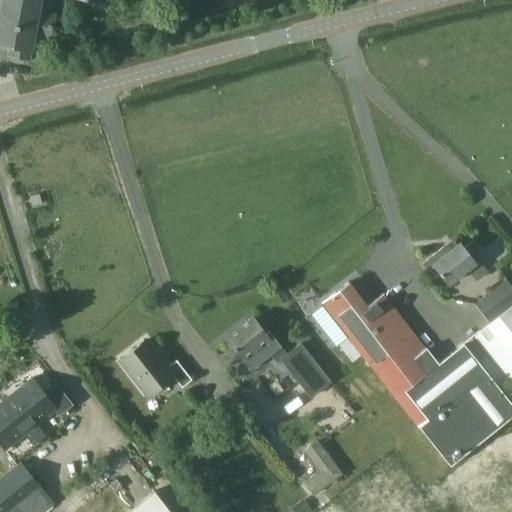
[(48,0),(3,0),(2,11),(0,10),(0,41),(12,44),(10,53),(27,56),(31,34),(47,37),(49,29),(50,29),(51,24),(50,24),(51,16),(46,15),(48,0)]
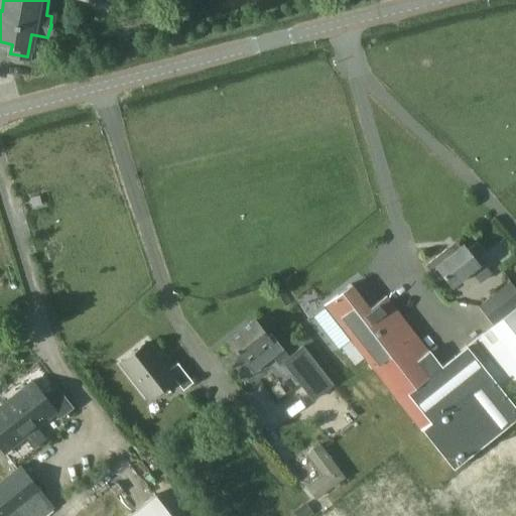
[(425,265),(438,281),(442,278),(449,288),(470,272),(479,284),(489,275),(478,260),(484,255),(476,244),(466,252),(462,247),(449,256),(444,251),(425,265)]
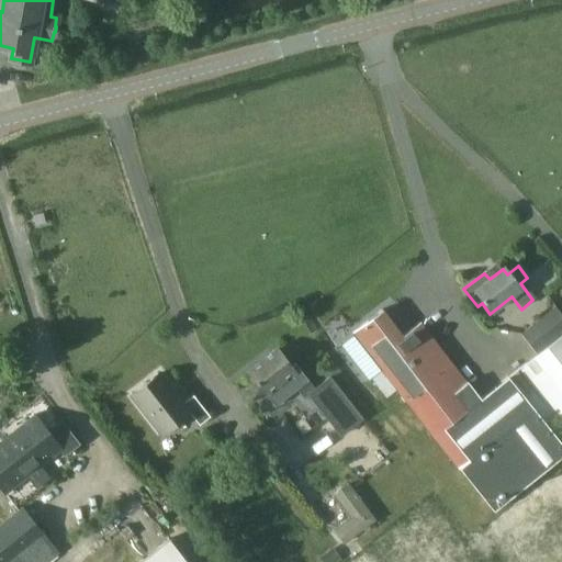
[(561,334),(561,314),(554,305),(520,333),(537,353),(561,334)]
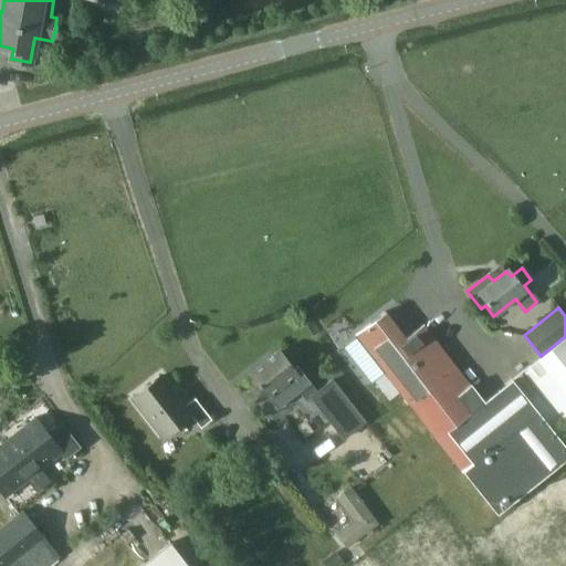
[(471,384),(470,385),(423,325),(406,339),(385,313),(357,335),(499,514),(565,459),(565,447),(512,379),(484,401),(471,384)]
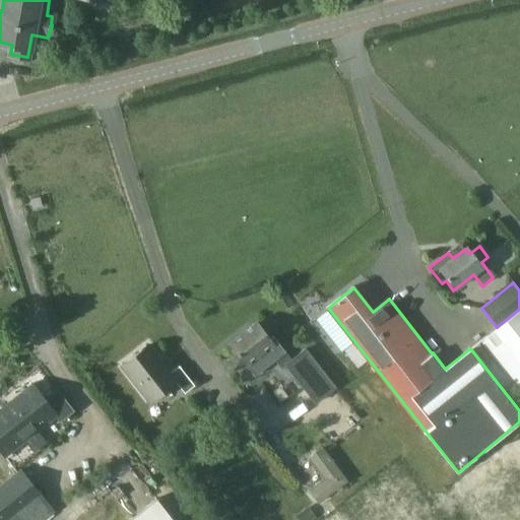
[(478,342),(503,373),(519,394),(519,309),(497,327),(478,342)]
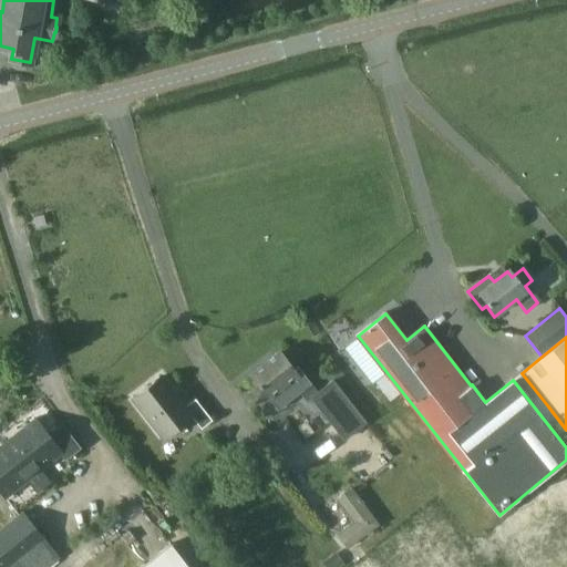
[(269,399),(270,399),(279,410),(301,392),(307,401),(310,399),(318,392),(297,366),(292,368),(279,351),(250,374),(269,399)]
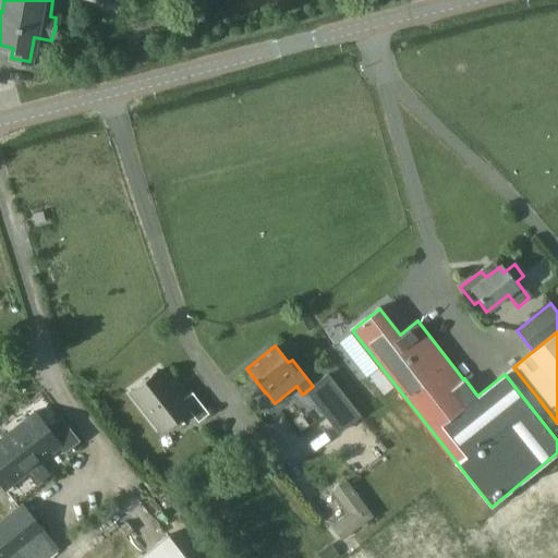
[(194,420),(205,412),(189,390),(179,398),(156,368),(128,390),(157,428),(184,408),(194,420)]
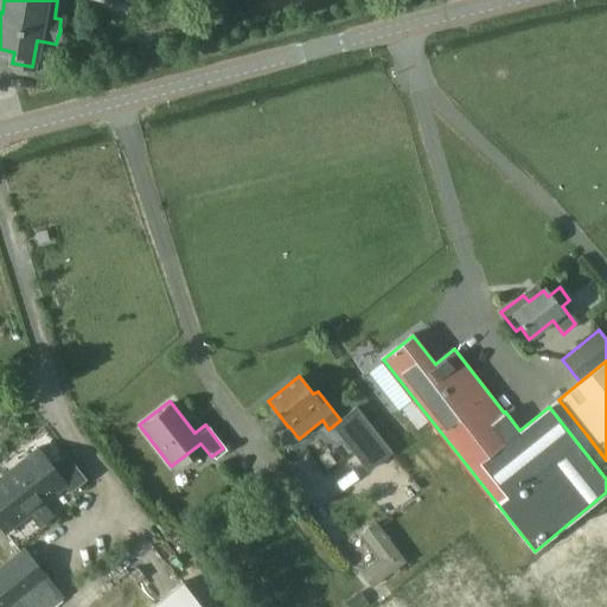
[(340,420),(332,427),(369,472),(393,453),(356,406),(340,420)]
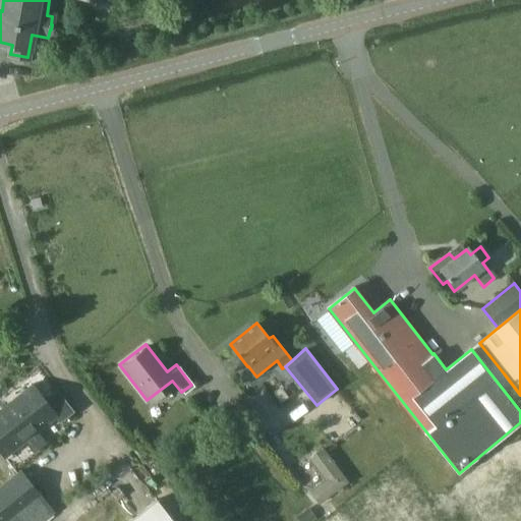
[(36,387),(0,415),(0,451),(2,454),(21,439),(34,453),(46,443),(35,427),(42,422),(44,425),(56,415),(60,420),(73,411),(57,390),(46,398),(36,387)]
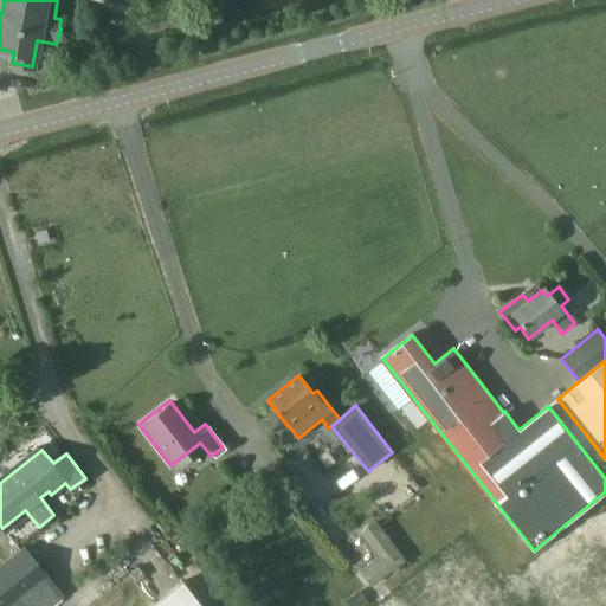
[(361,571),(372,585),(404,561),(375,522),(372,524),(369,524),(367,526),(366,527),(363,529),(363,532),(360,534),(378,558),(361,571)]
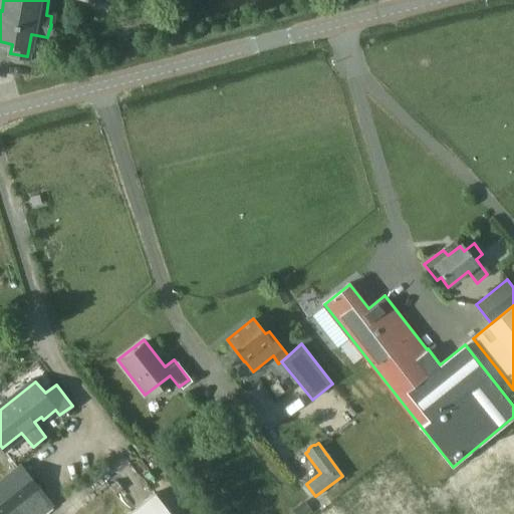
[(0,513),(13,513),(42,491),(20,464),(0,479),(0,513)]
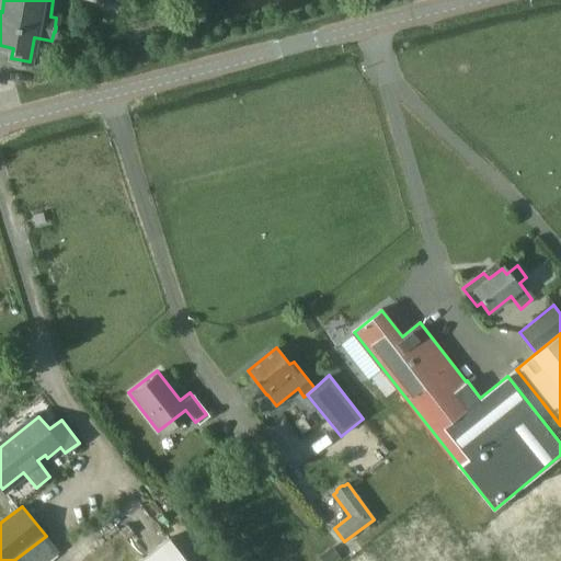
[(186,560),(169,538),(139,560),(186,560)]
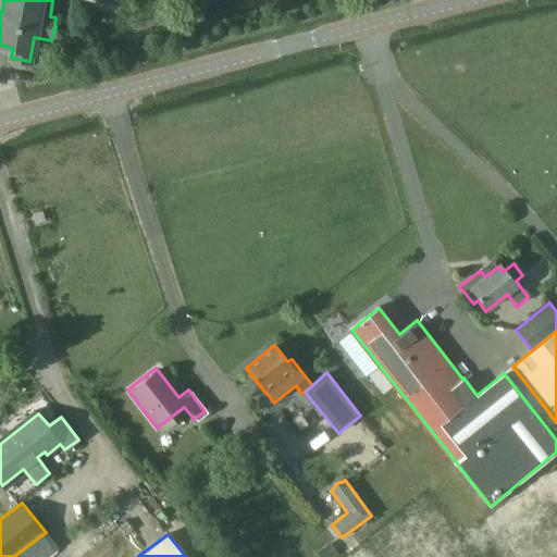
[(327,544),(317,552),(321,556),(333,556),(335,556),(327,544)]
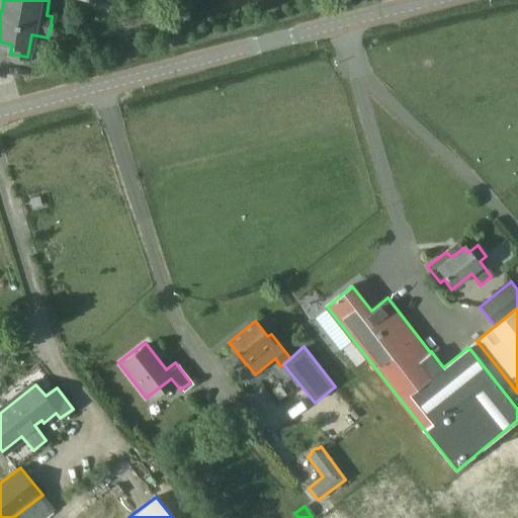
All buildings are outlined.
